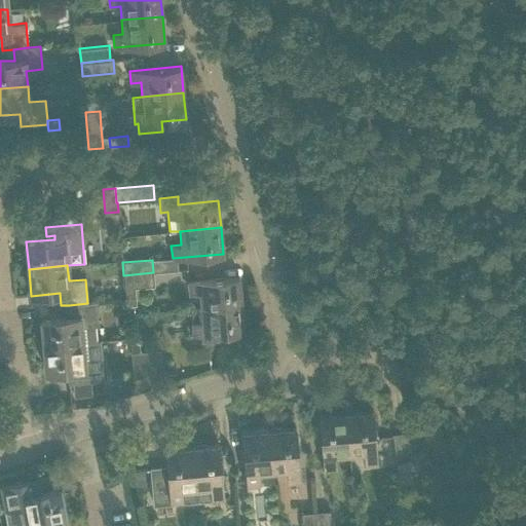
[(153,272),(123,275),(125,289),(154,286),(153,272)]
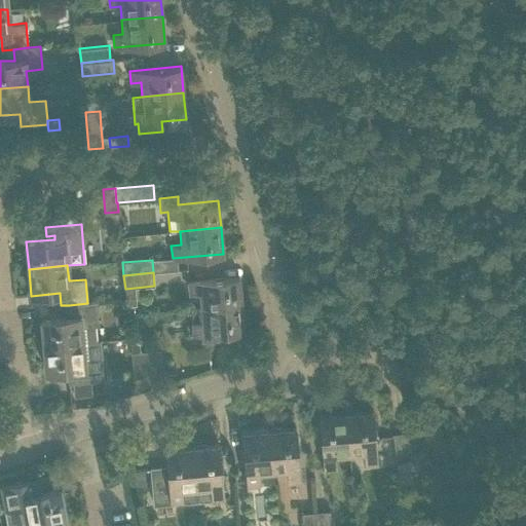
[(199,294),(200,307),(241,303),(238,276),(188,282),(189,294),(199,294)]
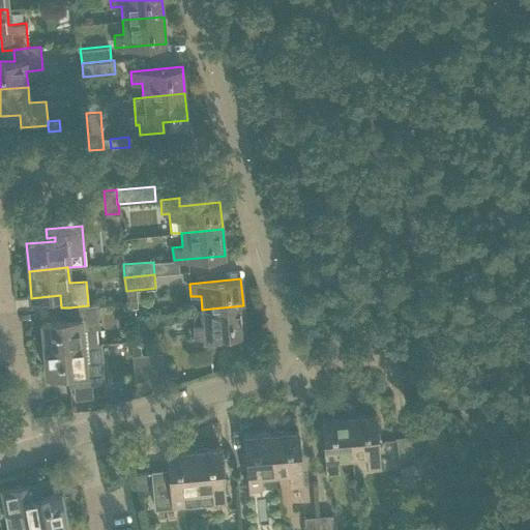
[(41,321),(43,349),(96,344),(95,328),(98,328),(96,304),(88,305),(69,307),(70,319),(41,321)]
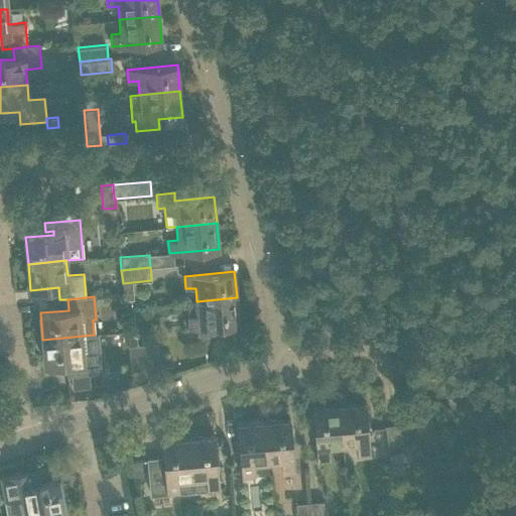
[(239,324),(237,297),(197,301),(186,302),(189,329),(198,328),(198,336),(217,334),(216,326),(239,324)]
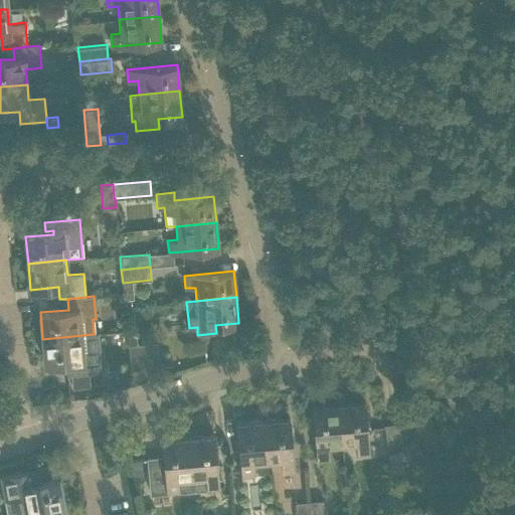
[(42,339),(45,365),(73,362),(74,374),(88,373),(101,372),(98,334),(94,334),(42,339)]
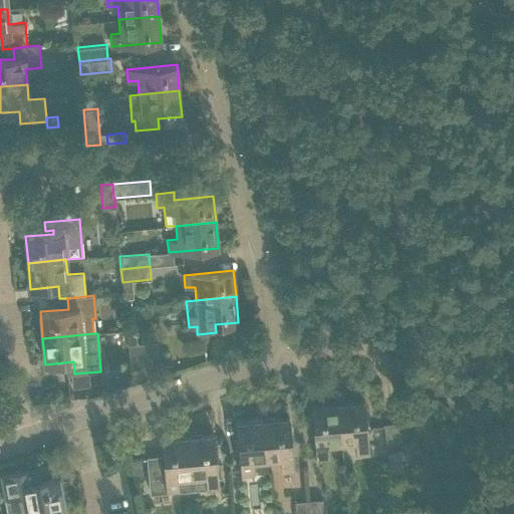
[(156,341),(136,343),(127,344),(130,358),(140,357),(158,355),(156,341)]
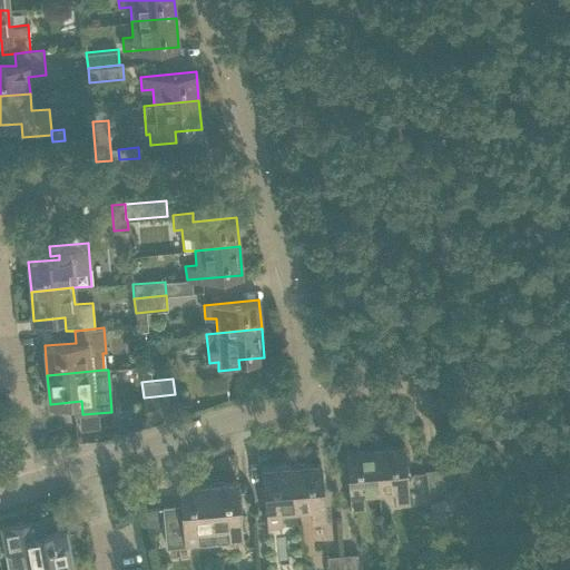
[(155,396),(144,397),(144,409),(156,409),(155,396)]
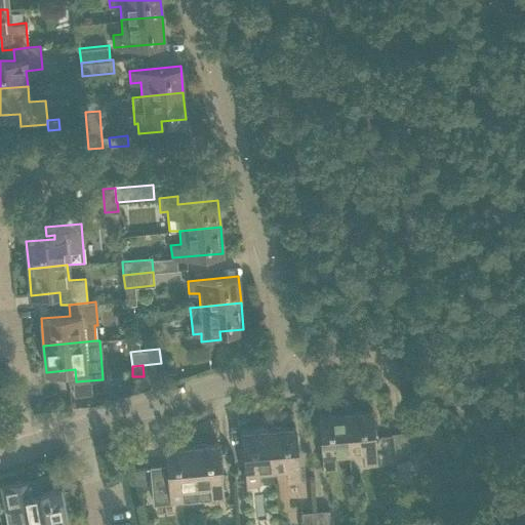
[(76,381),(73,382),(74,395),(90,393),(89,380),(76,381)]
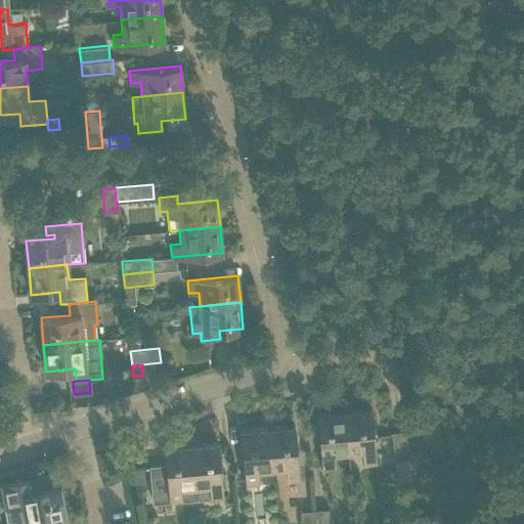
[(370,408),(344,411),(347,451),(361,449),(362,463),(375,462),(370,408)]
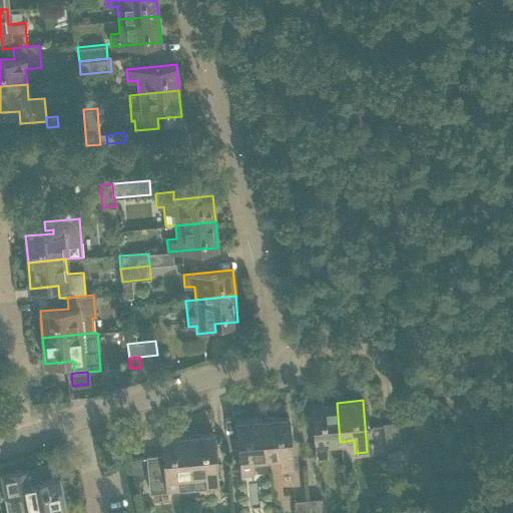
[(340,442),(337,403),(311,405),(316,456),(328,455),(327,443),(340,442)]
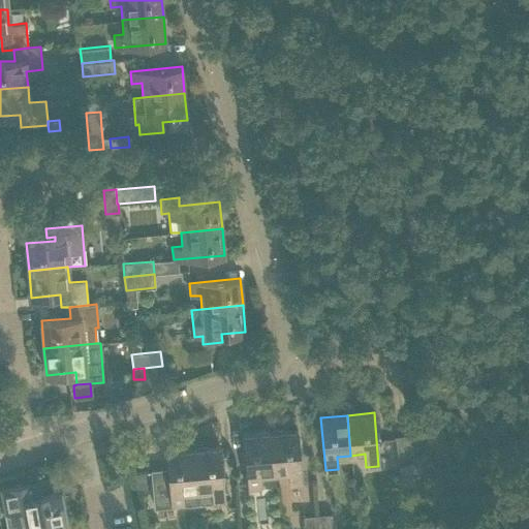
[(297,430),(270,432),(274,472),(288,471),(289,485),(302,484),(297,430)]
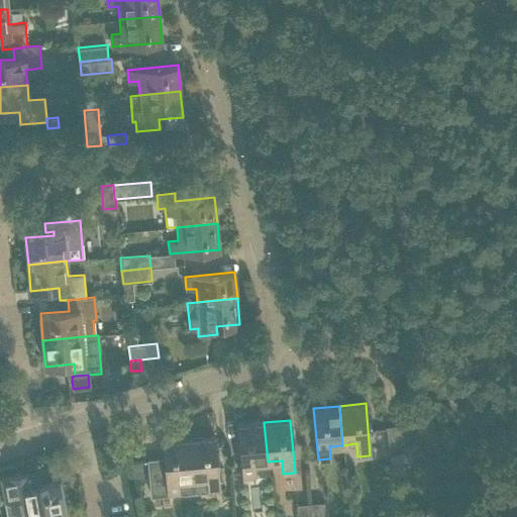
[(264,422),(238,424),(242,477),(254,476),(253,462),(268,461),(264,422)]
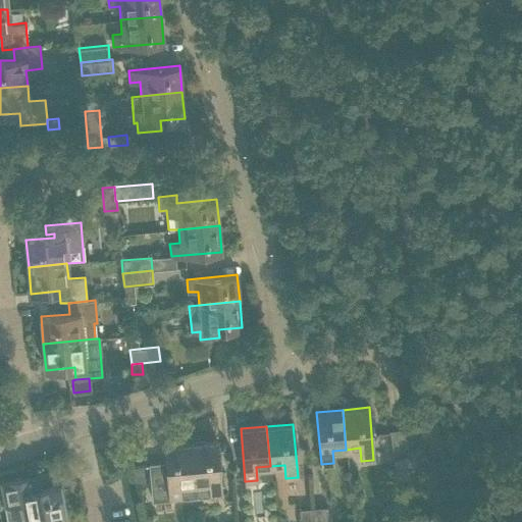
[(404,429),(389,431),(394,460),(408,458),(404,429)]
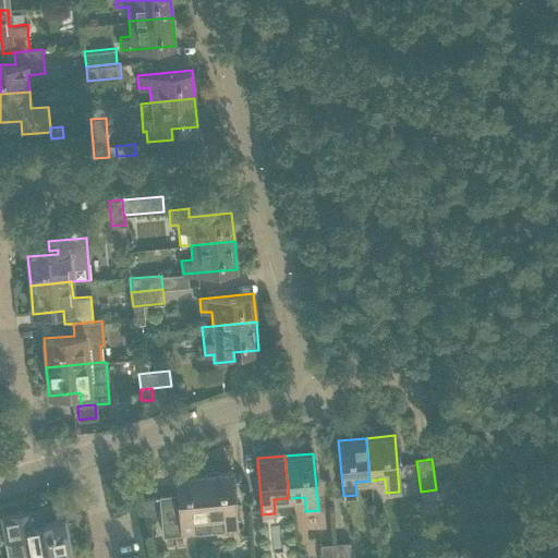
[(231,471),(204,474),(207,517),(222,516),(223,529),(237,528),(231,471)]
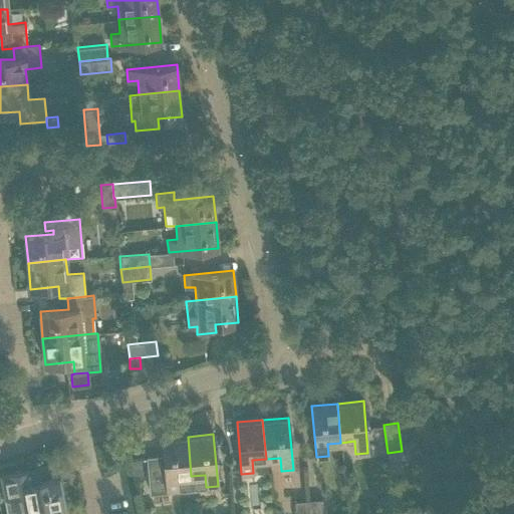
[(163,456),(147,457),(150,493),(179,490),(177,477),(191,476),(188,437),(162,439),(163,456)]
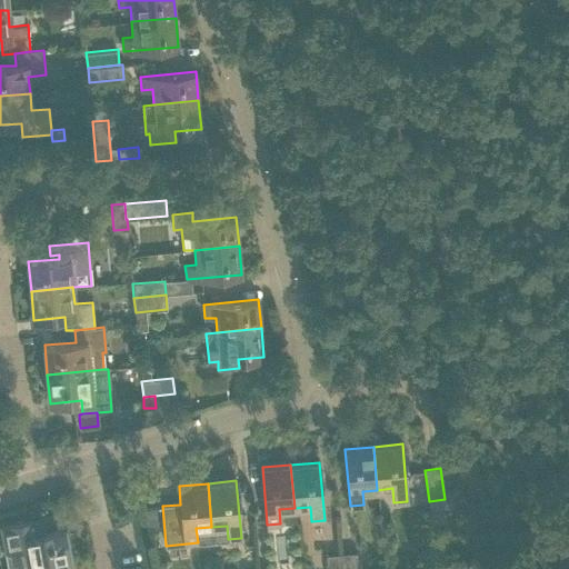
[(26,565),(70,557),(65,528),(33,533),(30,520),(2,526),(10,568),(26,565)]
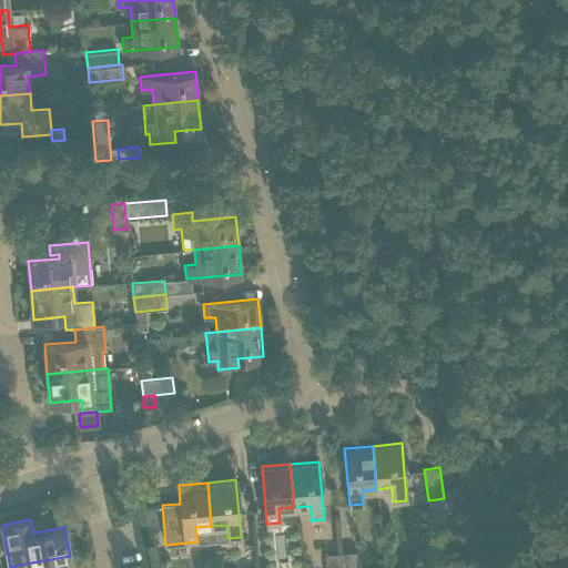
[(355,567),(354,553),(340,554),(341,567),(355,567)]
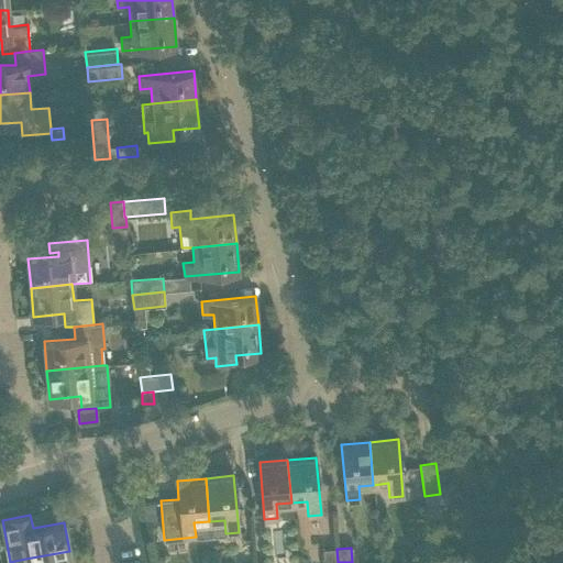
[(338,562),(337,549),(322,550),(323,562),(338,562)]
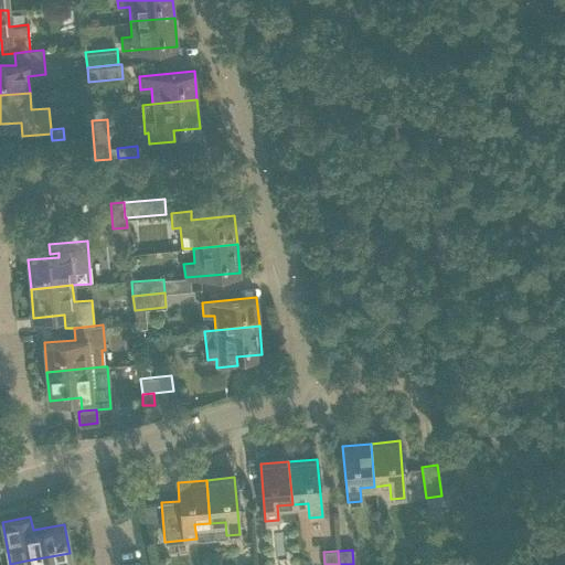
[(71,564),(70,553),(25,561),(27,564),(71,564)]
